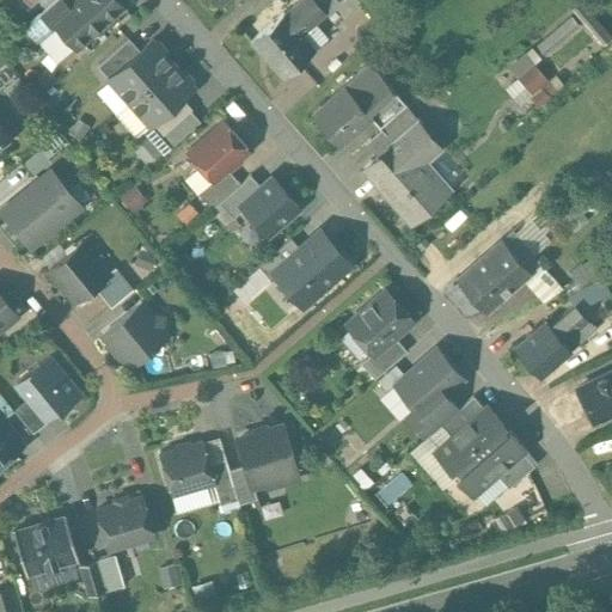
[(65,0),(54,0),(40,13),(53,28),(56,25),(53,20),(69,5),(65,0)]
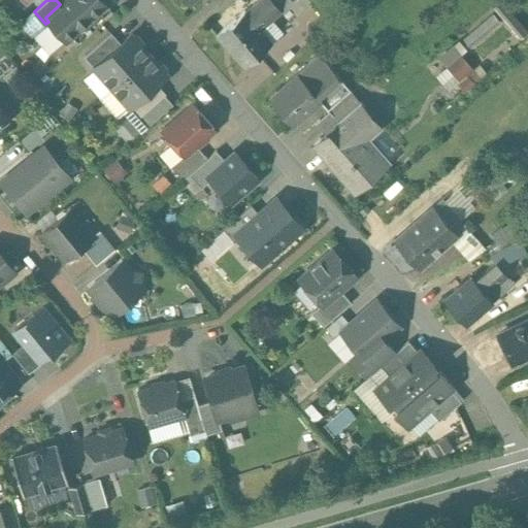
[(65,0),(60,4),(45,18),(48,22),(64,39),(104,4),(101,0),(65,0)]
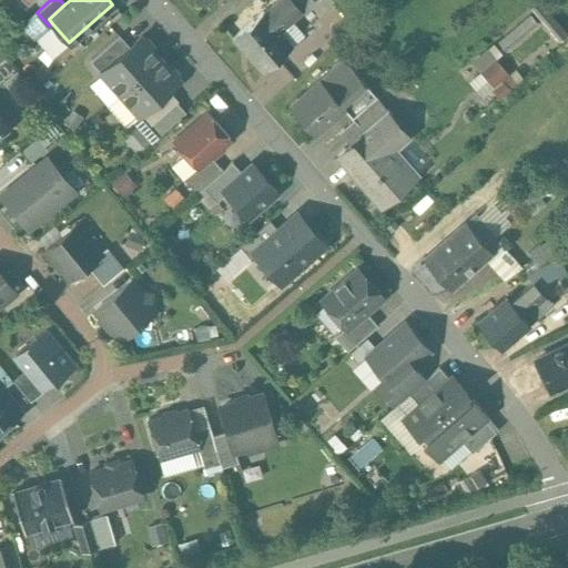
[(291,0),(277,0),(264,13),(262,11),(232,38),(261,71),(292,44),(281,31),(302,12),(291,0)]
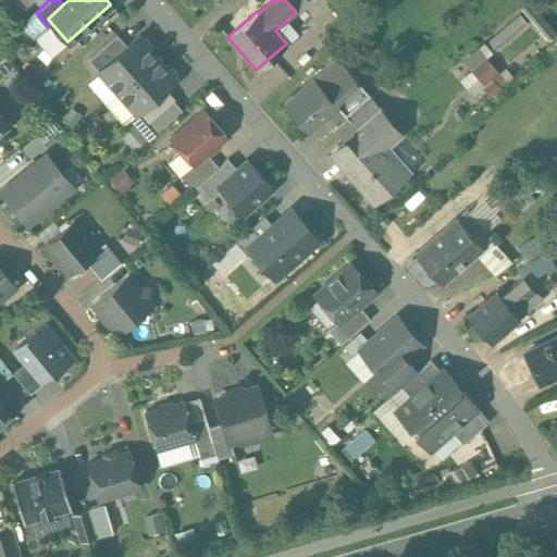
[(308,1),(307,0),(285,0),(296,12),(308,1)]
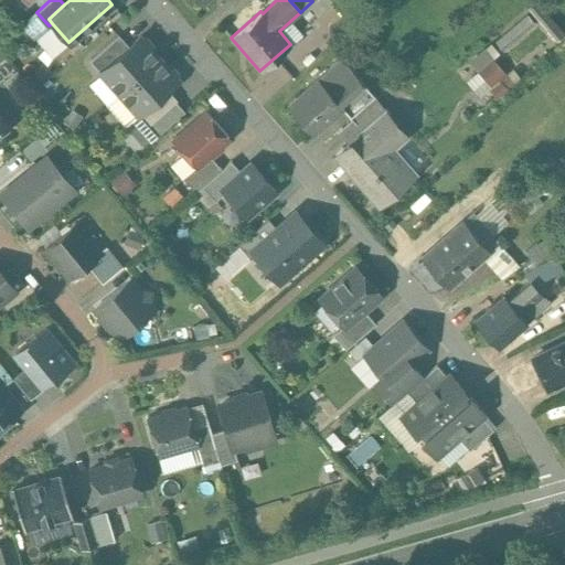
[(118,33),(89,59),(99,71),(128,45),(118,33)]
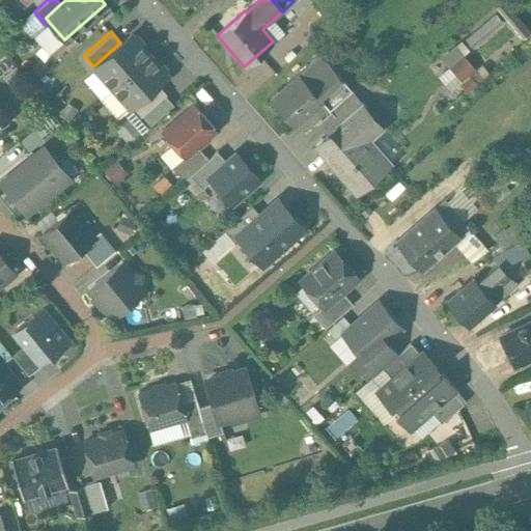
[(120,43),(93,66),(112,86),(149,53),(131,33),(120,43)]
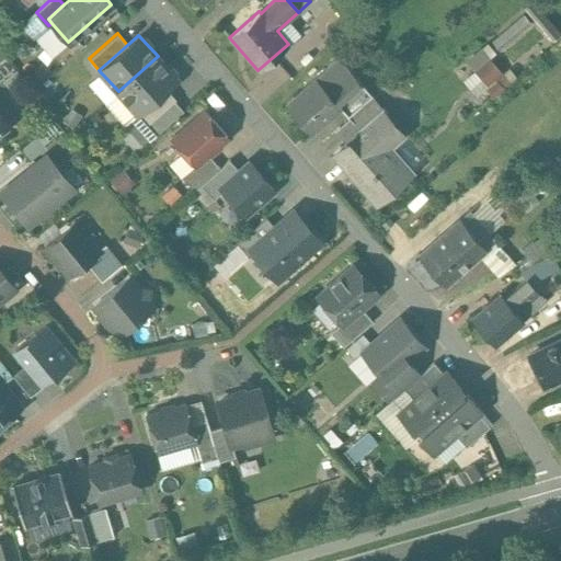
[(465,59),(473,68),(464,78),(478,93),(503,69),(489,55),(495,48),(487,39),(465,59)]
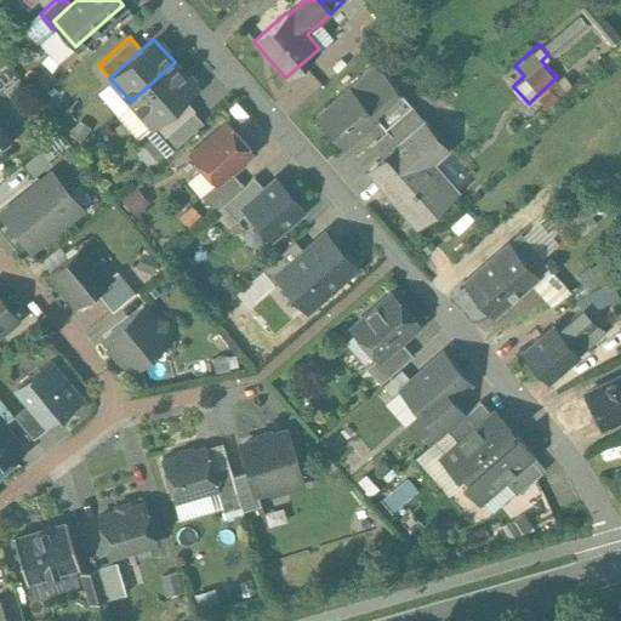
[(175,62),(131,101),(152,124),(183,96),(195,86),(175,62)]
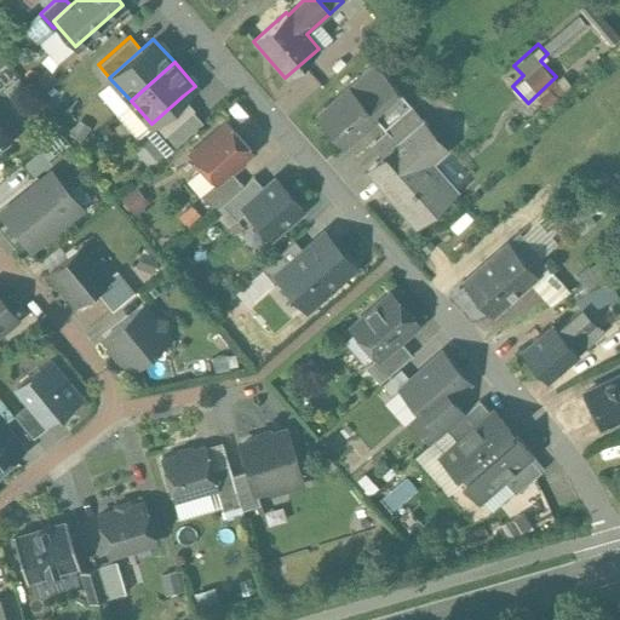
[(377,80),(368,70),(319,113),(346,145),(378,119),(375,116),(384,108),(400,96),(400,95),(383,74),(377,80)]
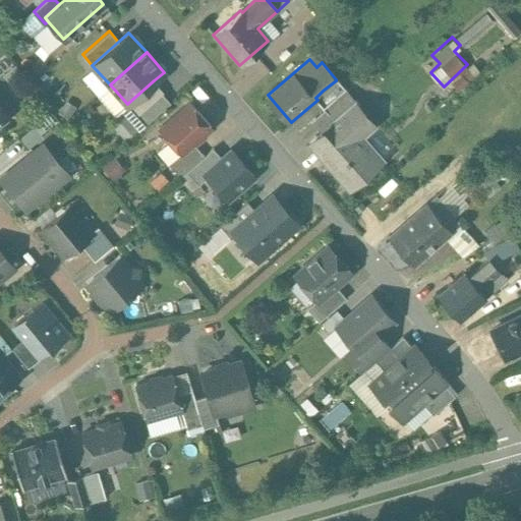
[(452,80),(458,89),(473,76),(466,68),(452,80)]
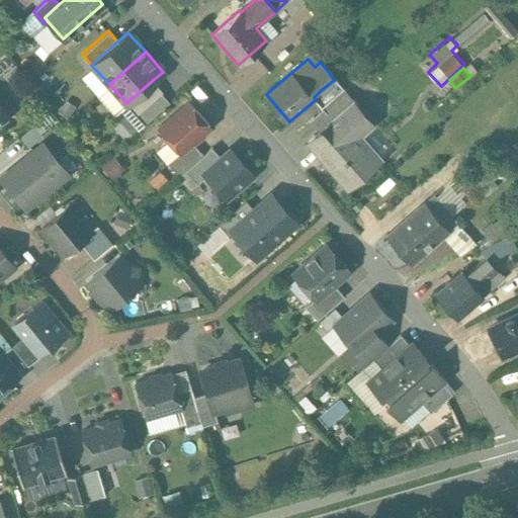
[(153,80),(126,103),(136,114),(162,91),(153,80)]
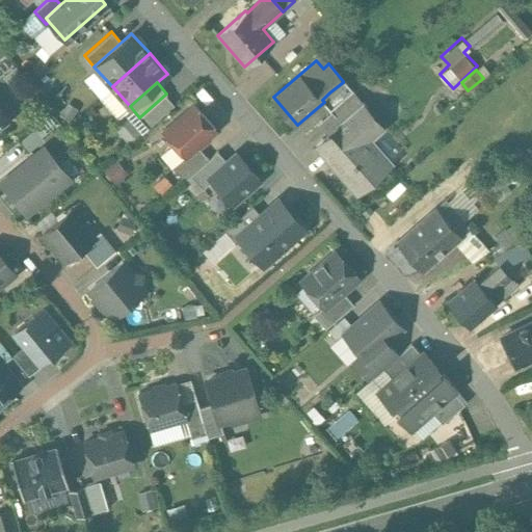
[(343,82),(329,92),(337,102),(350,90),(343,82)]
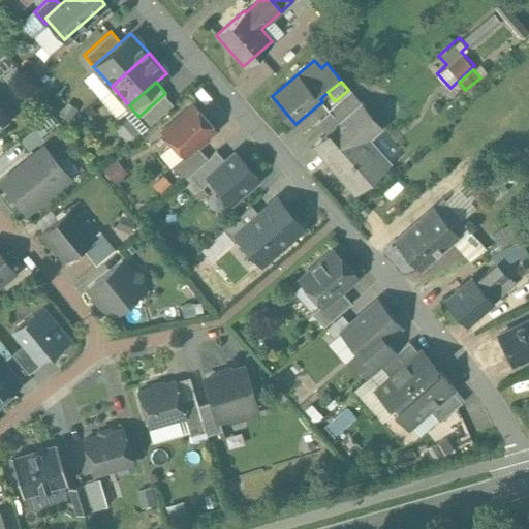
[(352,89),(329,110),(341,123),(360,107),(361,109),(366,104),(352,89)]
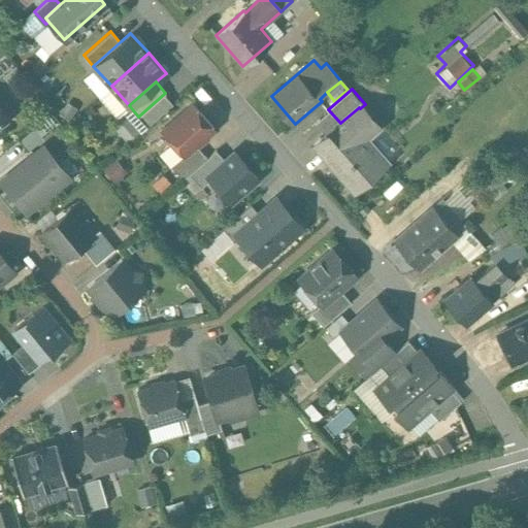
[(192,102),(161,129),(183,154),(195,143),(213,127),(192,102)]
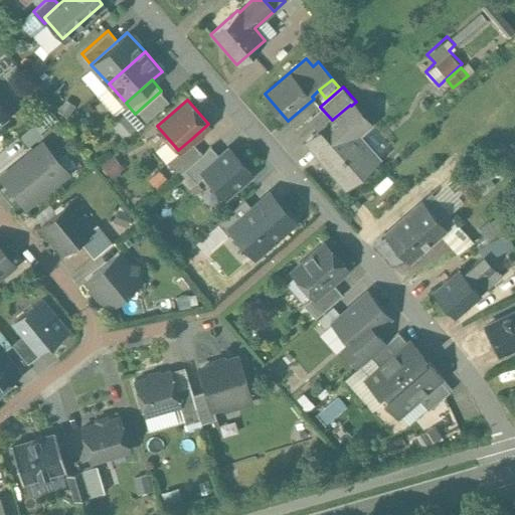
[(332,120),(309,141),(346,183),(374,158),(352,132),(364,122),(351,106),(350,105),(332,120)]
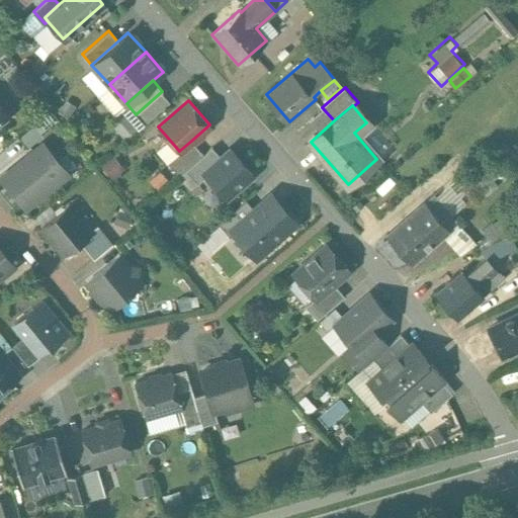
[(0,106),(0,123),(9,117),(0,106)]
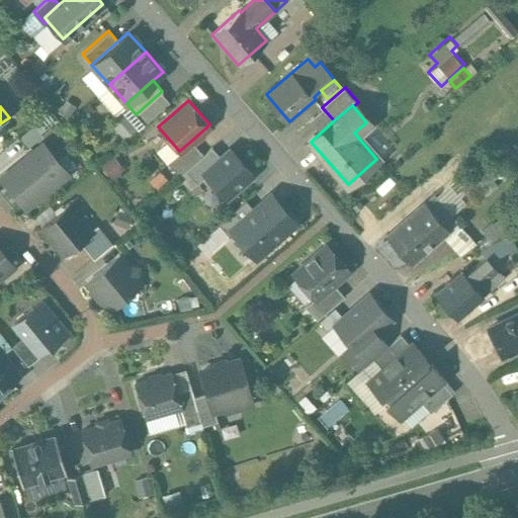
[(30,128),(21,137),(28,146),(38,139),(30,128)]
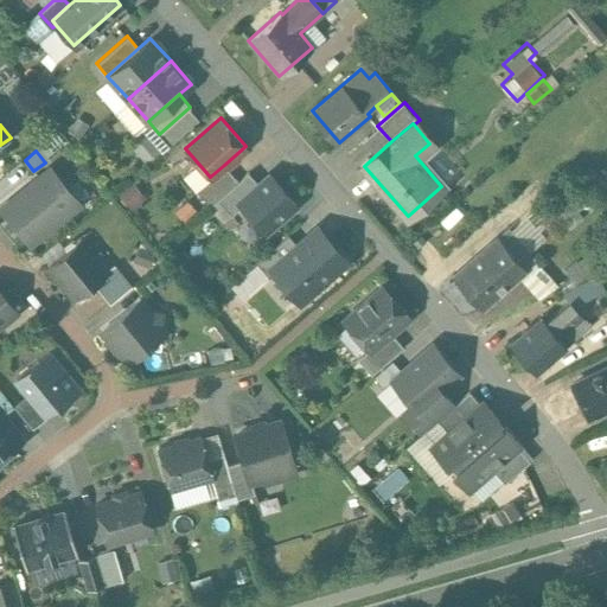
[(224,165),(210,177),(196,190),(210,205),(217,199),(238,180),(224,165)]
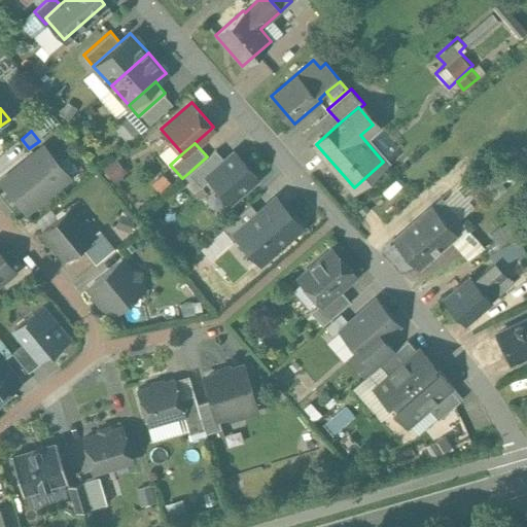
[(43,147),(1,181),(26,211),(68,177),(43,147)]
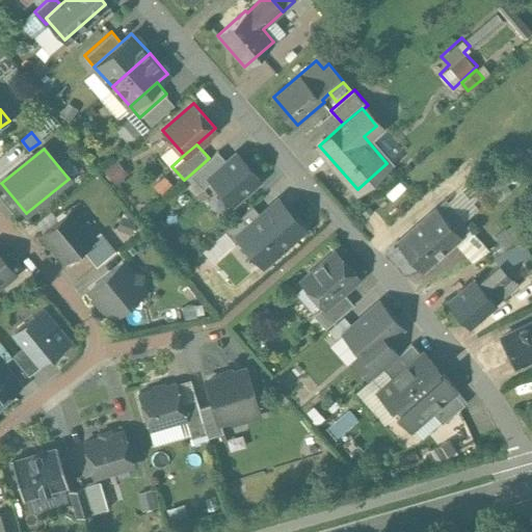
[(209,158),(190,175),(202,188),(211,180),(208,177),(227,160),(217,151),(209,158)]
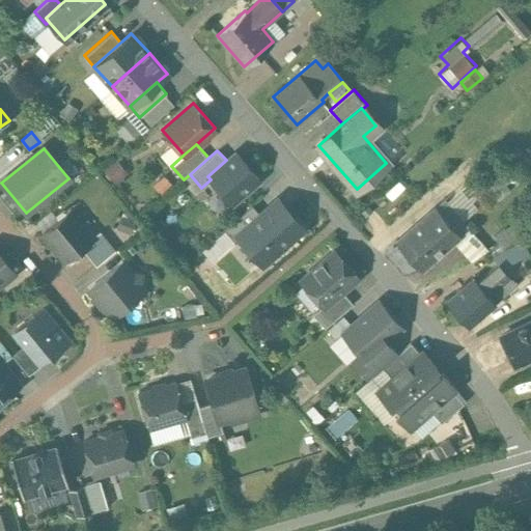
[(226,160),(207,176),(211,179),(230,202),(258,178),(235,151),(226,160)]
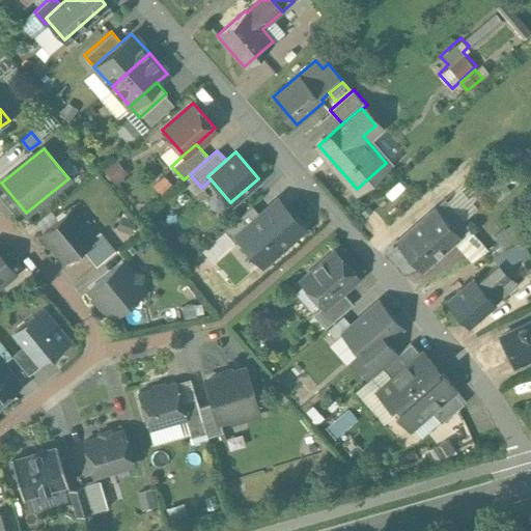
[(260,214),(236,234),(240,238),(262,263),(303,227),(277,198),(260,214)]
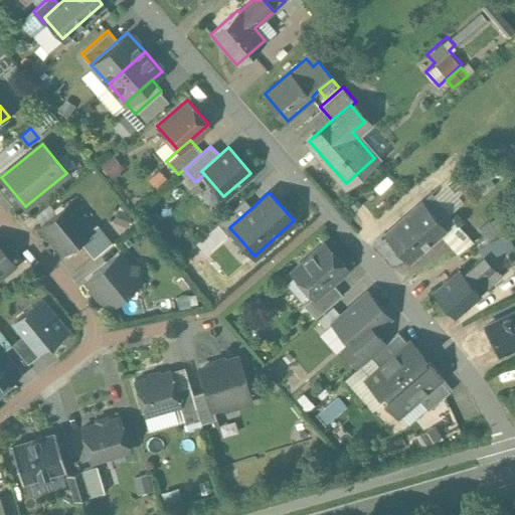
[(244,198),(217,222),(228,234),(232,230),(229,227),(252,207),(244,198)]
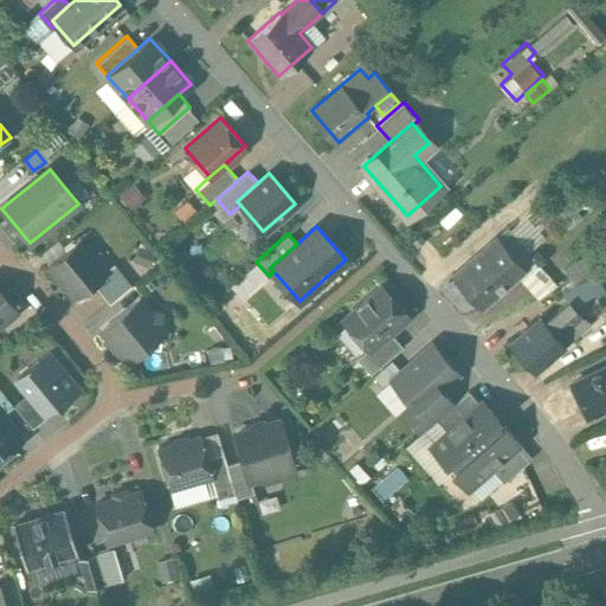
[(496,234),(451,274),(481,308),(519,275),(526,269),(496,234)]
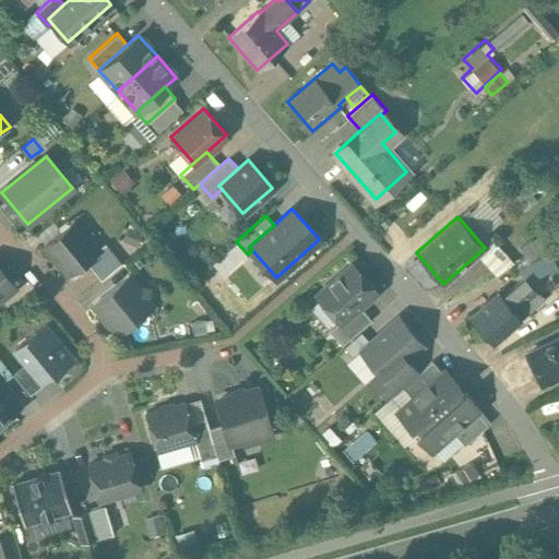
[(74,222),(45,245),(69,274),(85,261),(97,250),(74,222)]
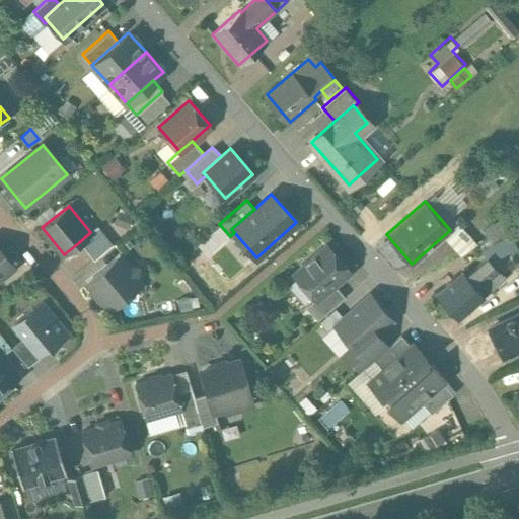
[(502,217),(479,228),(484,237),(476,240),(480,248),(510,233),(502,217)]
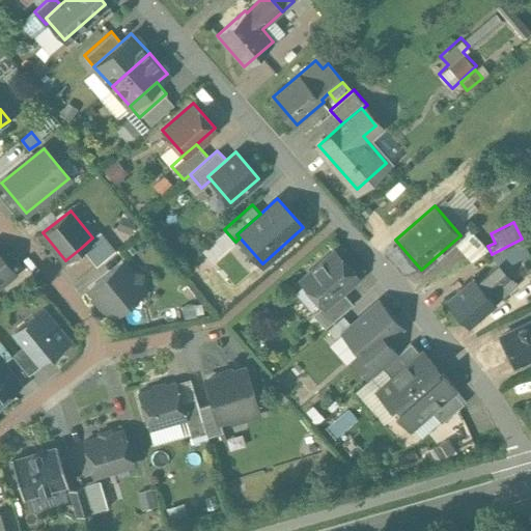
[(460,235),(454,241),(471,260),(486,248),(470,227),(460,235)]
